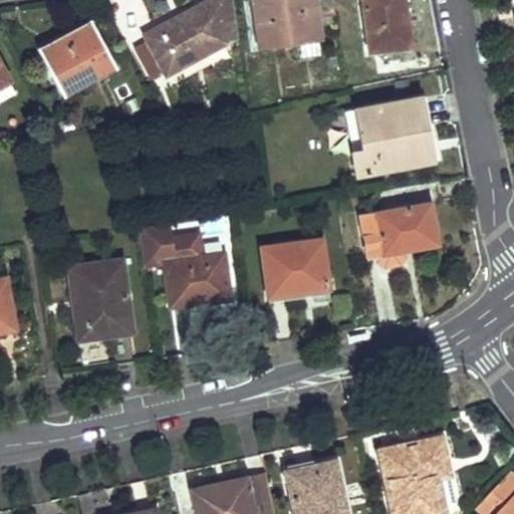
[(223,37),(237,36),(232,0),(208,0),(145,31),(148,37),(163,67),(165,71),(224,42),(223,37)]
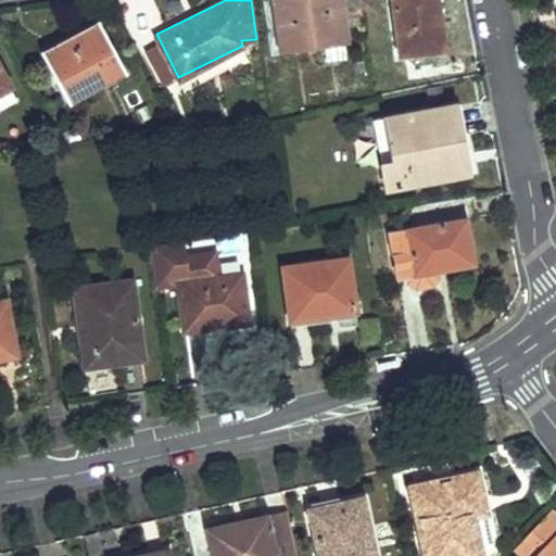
[(359,0),(273,0),(280,49),(346,40),(344,19),(363,15),(359,0)]
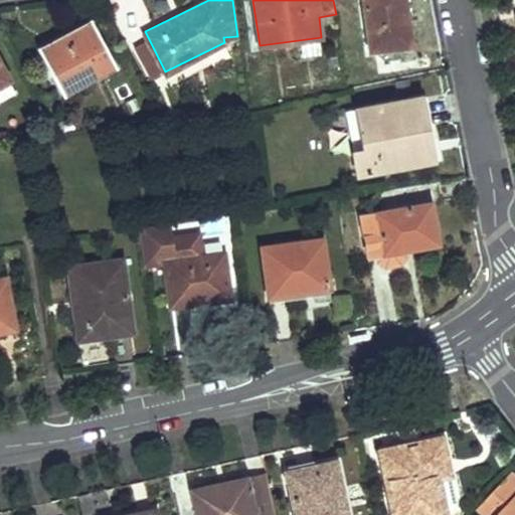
[(404,0),(363,0),(370,48),(410,42),(404,0)]
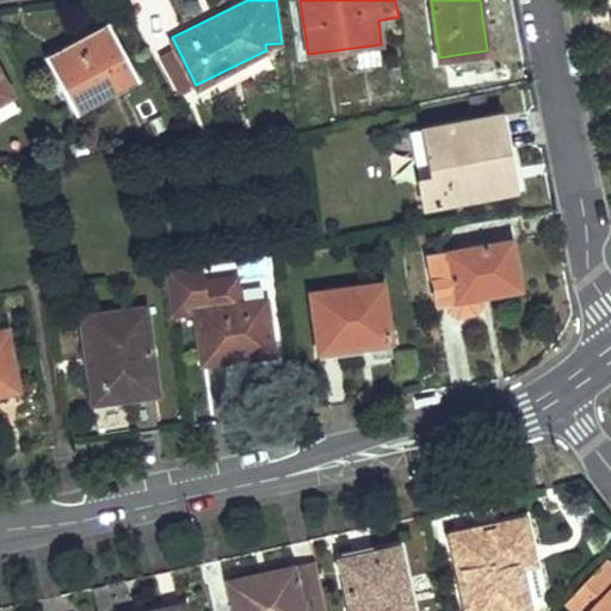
[(105,24),(44,56),(74,111),(136,78),(105,24)]
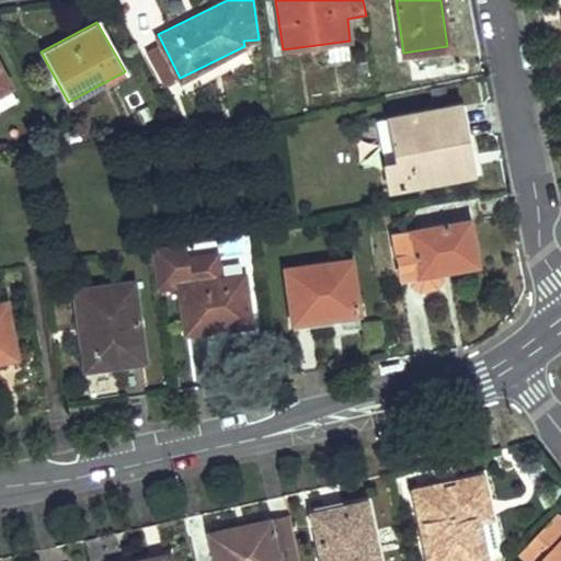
[(165,80),(178,73),(161,41),(148,47),(165,80)]
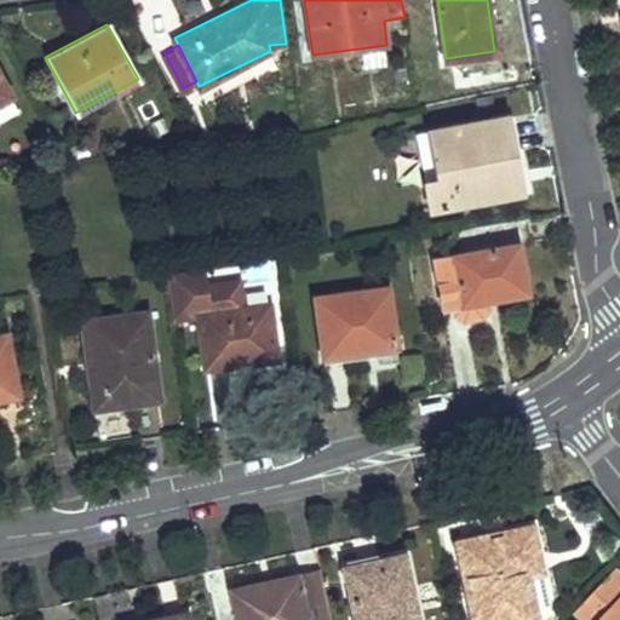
[(359,52),(360,67),(386,65),(385,51),(359,52)]
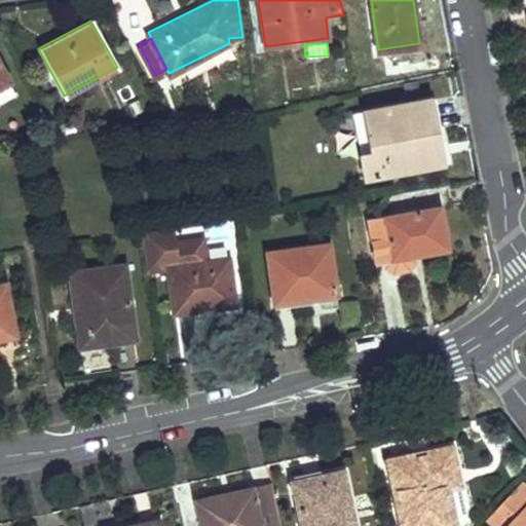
[(429,98),(363,110),(371,150),(360,153),(365,176),(441,161),(429,98)]
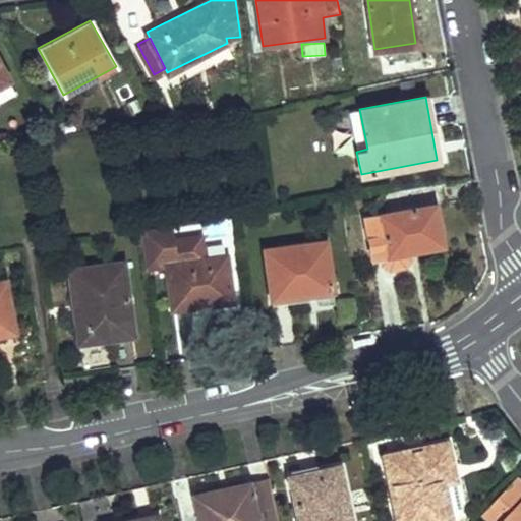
[(433,204),(364,216),(370,254),(442,242),(433,204)]
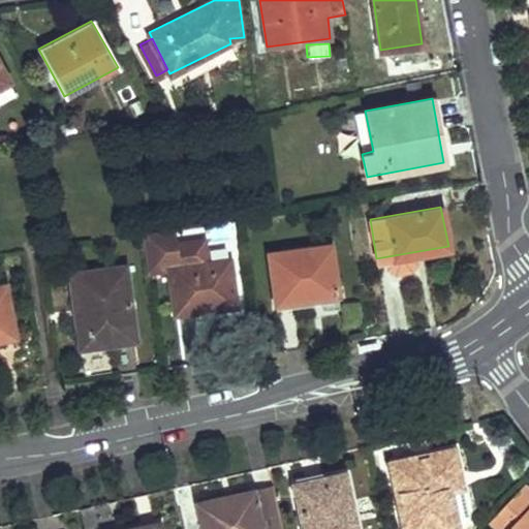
[(240,307),(231,256),(209,259),(206,236),(179,240),(177,225),(142,230),(147,274),(165,271),(173,315),(240,307)]
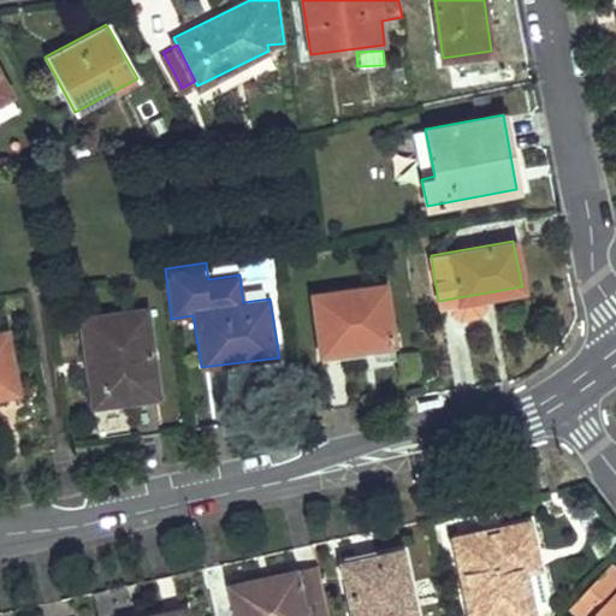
[(384,284),(313,294),(320,351),(392,343),(384,284)]
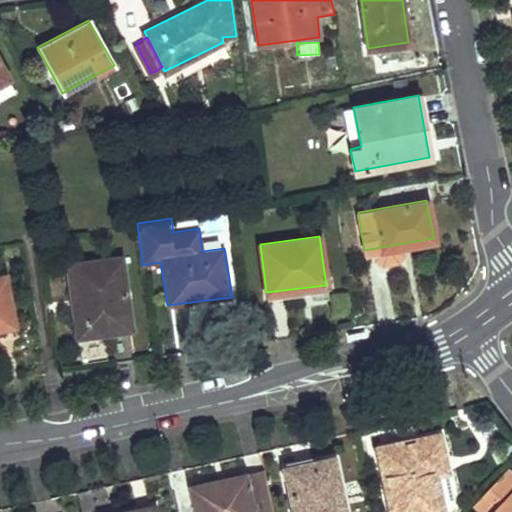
[(120,257),(67,264),(78,335),(131,328),(120,257)]
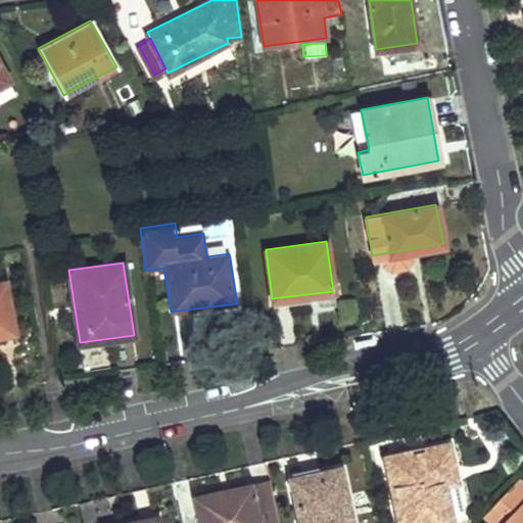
[(0,333),(12,331),(2,279),(0,279),(0,333)]
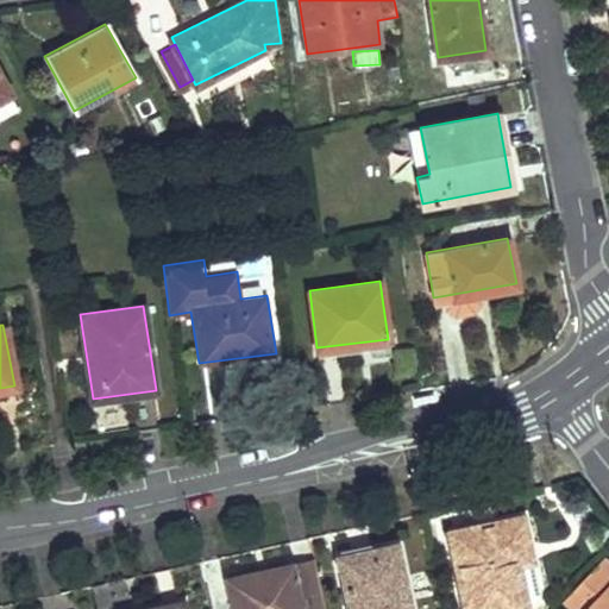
[(525,518),(451,532),(468,608),(526,608),(531,608),(529,604),(537,603),(541,595),(525,518)]
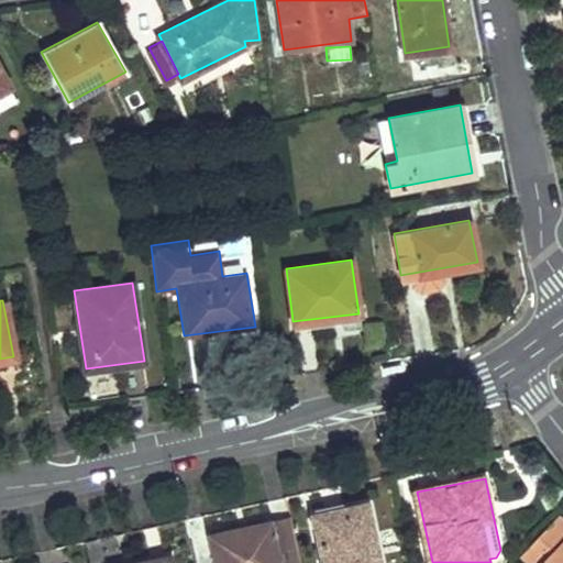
[(379,562),(367,507),(316,519),(324,562),(379,562)]
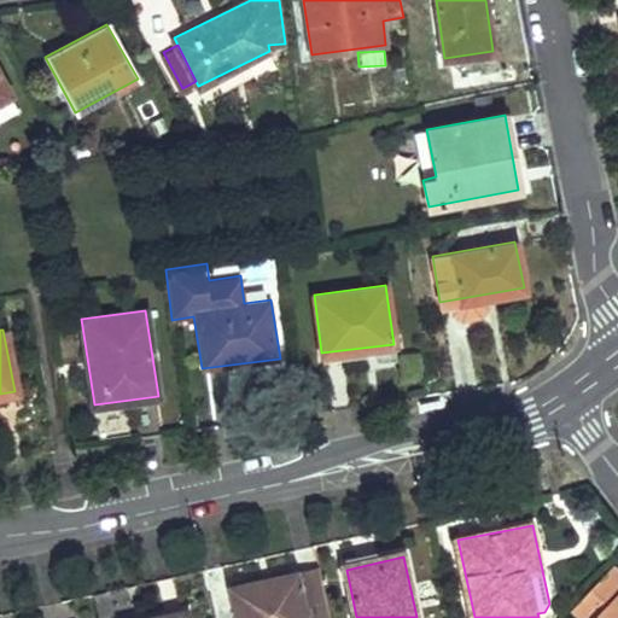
[(617,617),(617,571),(616,570),(576,608),(586,617),(617,617)]
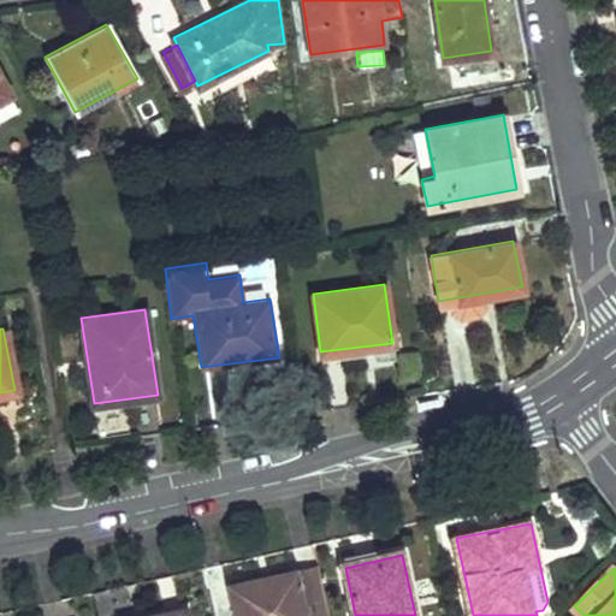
[(271,585),(234,593),(237,615),(329,615),(320,570),(270,580),(271,585)]
